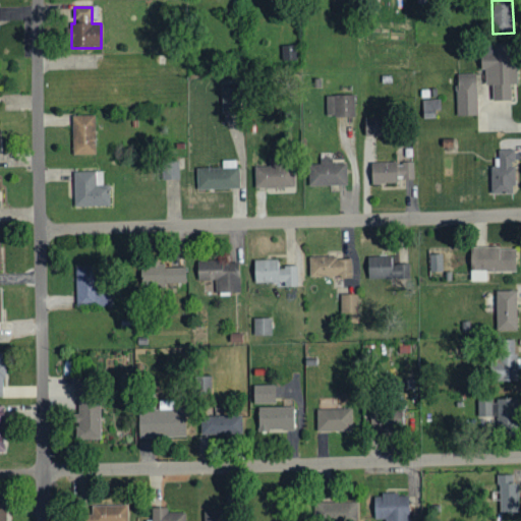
[(493,102),(510,102),(510,84),(515,84),(515,45),(485,45),(485,54),(480,54),(480,69),(485,69),(485,85),(493,85),(493,102)]
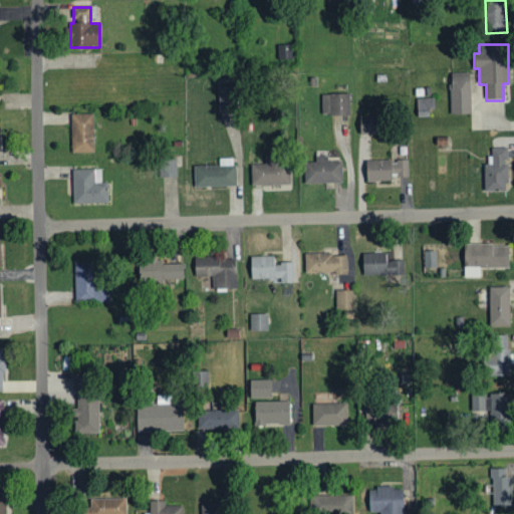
[(470,73),(450,73),(451,114),(471,114),(470,73)]
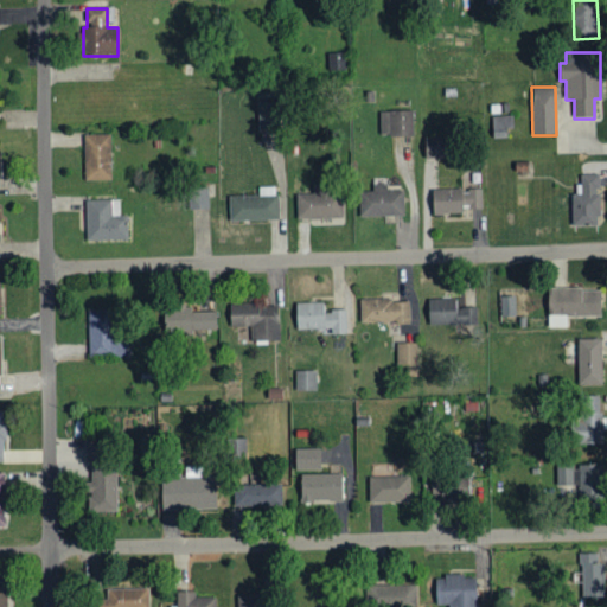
[(259,131),(279,129),(278,102),(259,103),(259,131)]
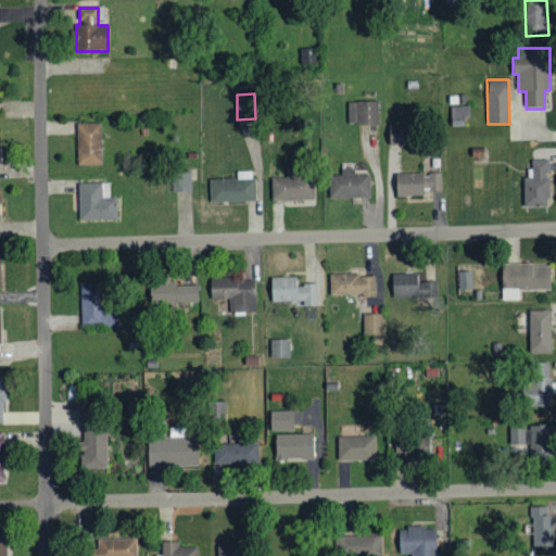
[(378,102),(348,102),(348,126),(378,125),(378,102)]
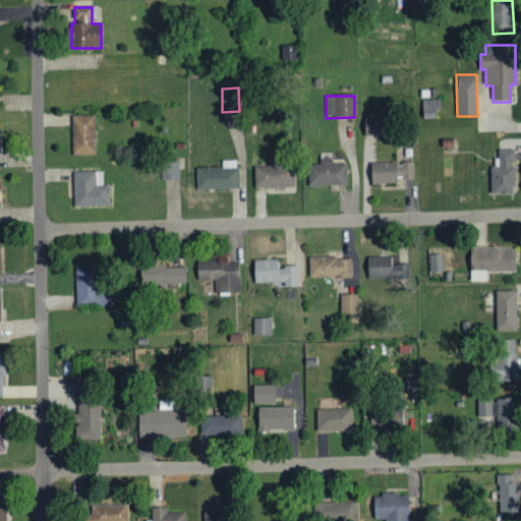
[(440,99),(422,99),(422,112),(440,112),(440,99)]
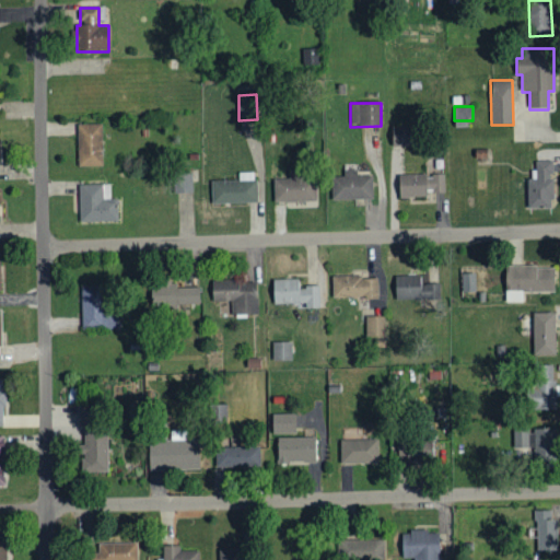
[(78,167),(102,166),(102,125),(78,125),(78,167)]
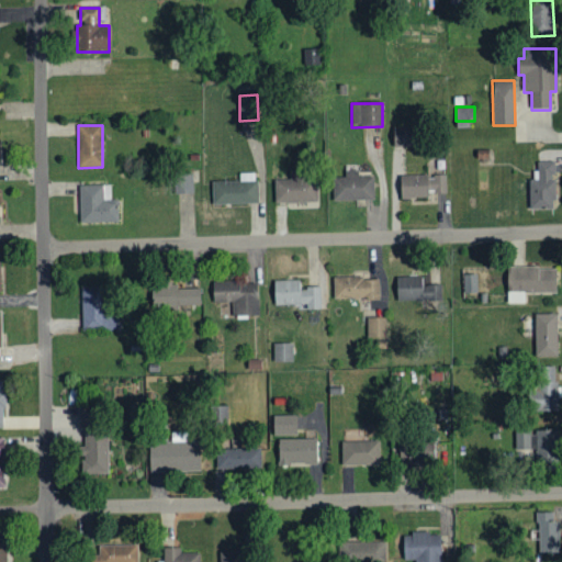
[(392,128),(393,147),(412,147),(412,127),(392,128)]
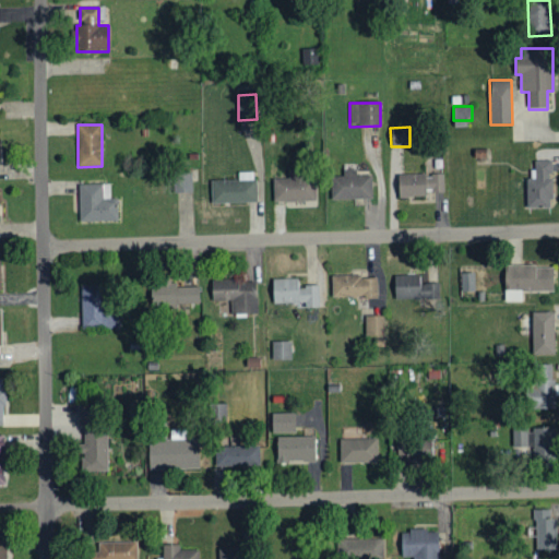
[(551,178),(551,162),(535,161),(534,179),(526,179),(526,209),(551,209),(551,178)]
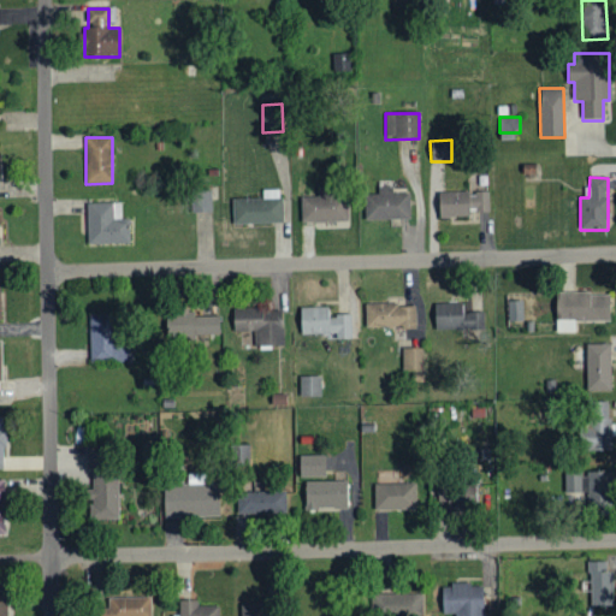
[(365,221),(409,220),(409,194),(392,194),(391,187),(379,187),(379,195),(365,195),(365,221)]
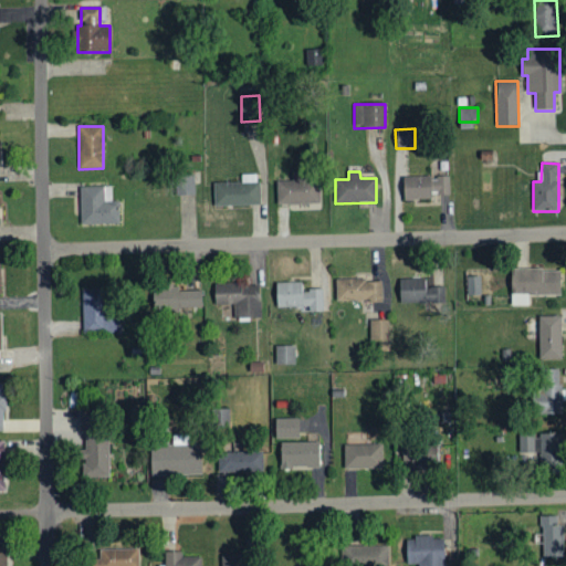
[(176,196),(195,195),(194,175),(175,176),(176,196)]
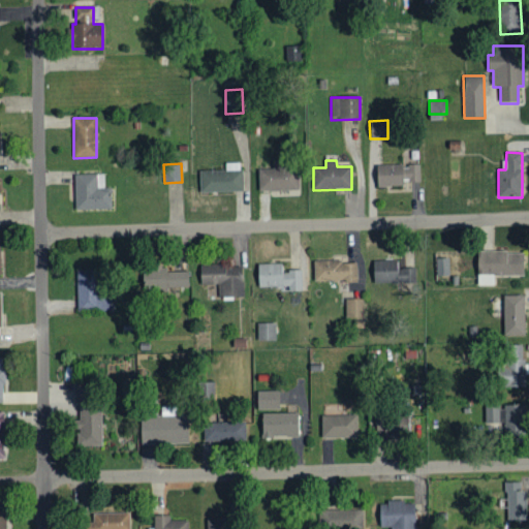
[(225,170),(199,172),(199,193),(242,192),(241,163),(225,163),(225,170)]
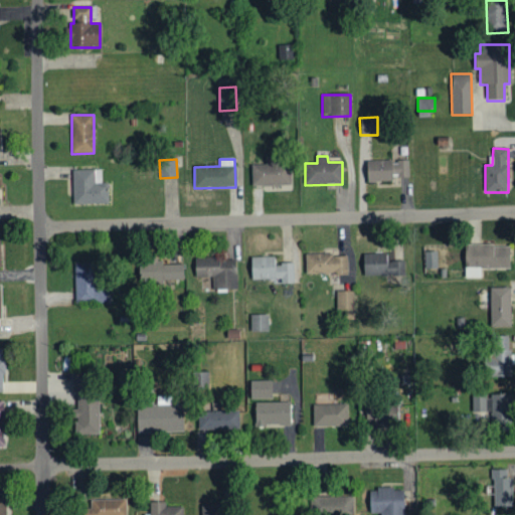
[(366,161),(366,182),(393,181),(392,177),(408,177),(407,160),(366,161)]
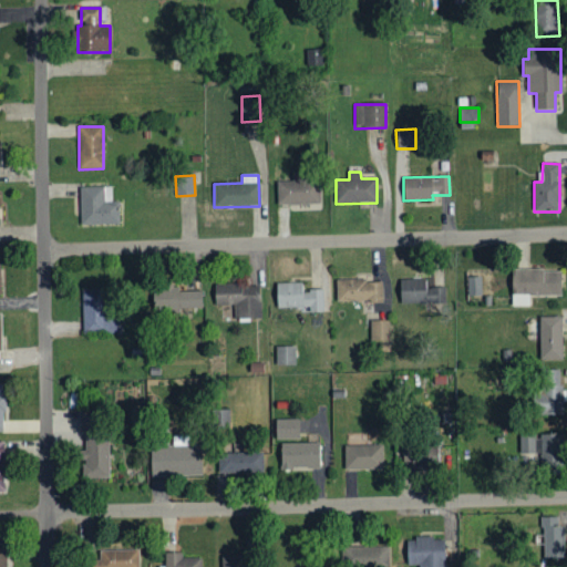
[(277,204),(320,206),(320,183),(277,182),(277,204)]
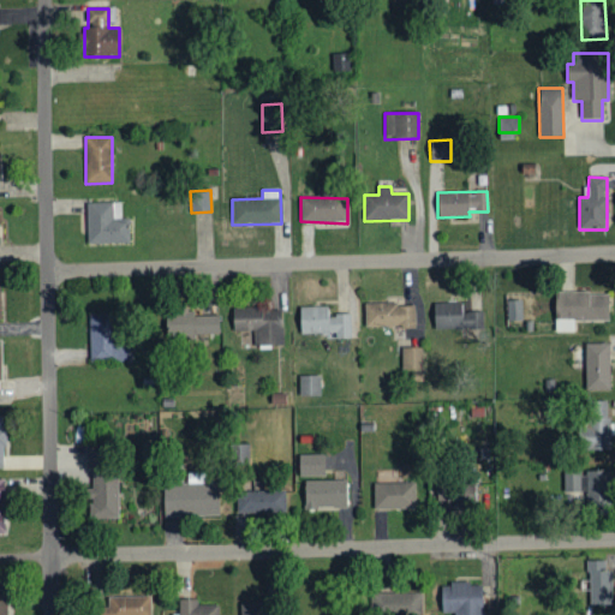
[(88,245),(130,244),(129,219),(120,219),(120,202),(87,203),(88,245)]
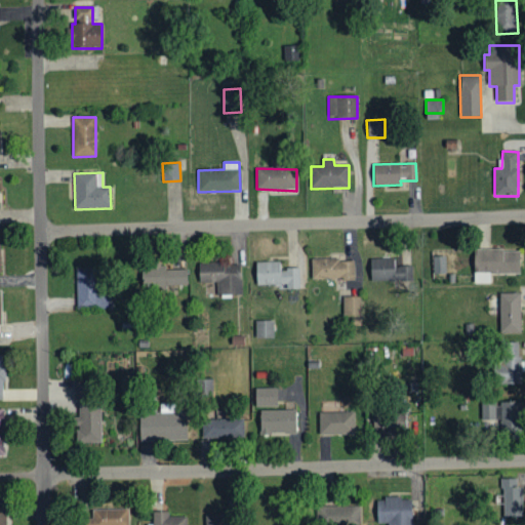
[(474,284),(490,284),(490,274),(519,275),(520,250),(474,250),(474,284)]
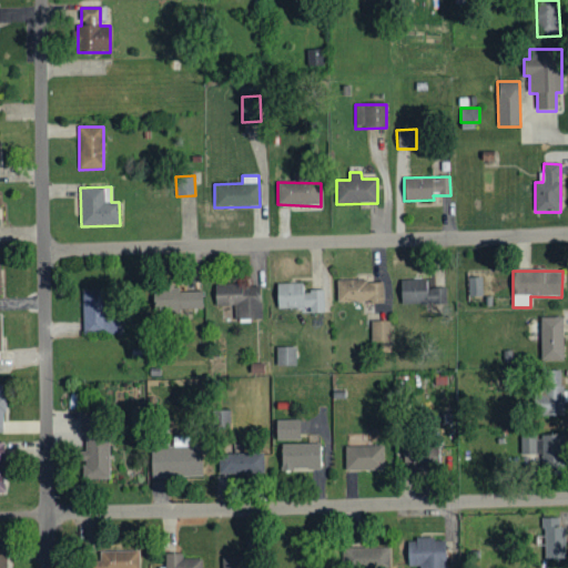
[(467,277),(468,297),(483,297),(482,277),(467,277)]
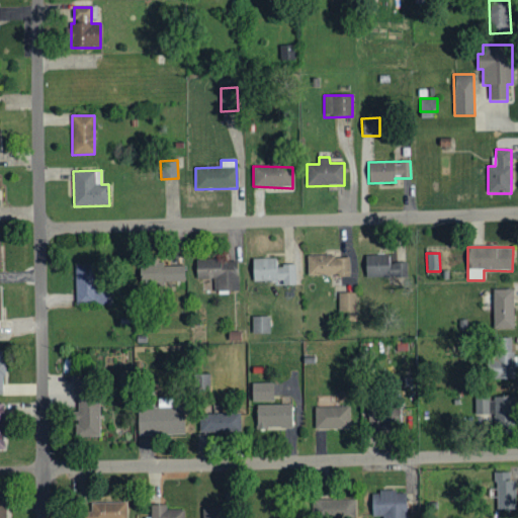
[(390,255),(365,256),(365,278),(407,277),(407,262),(390,263),(390,255)]
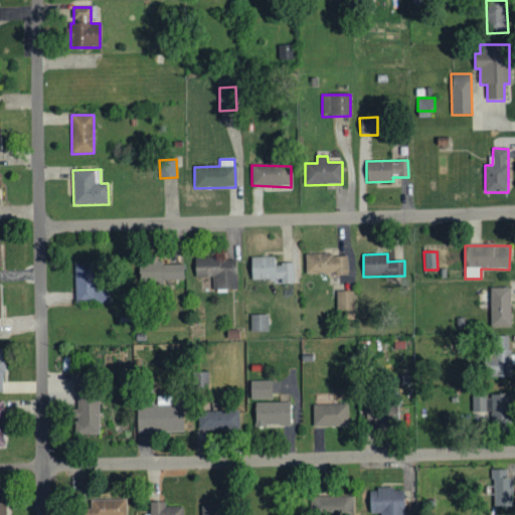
[(306,276),(348,275),(347,254),(305,255),(306,276)]
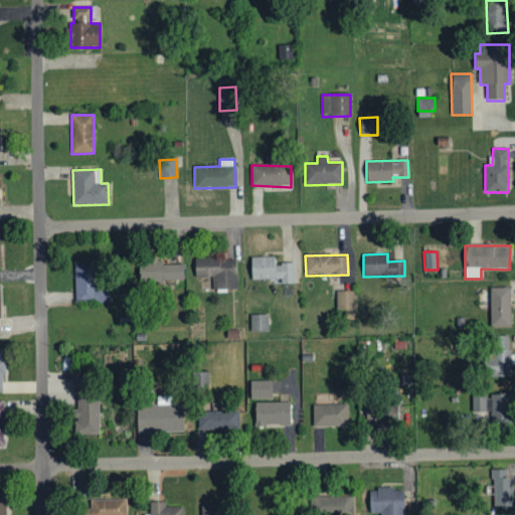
[(250,258),(250,281),(281,280),(281,285),(294,284),(293,264),(275,265),(275,258),(250,258)]
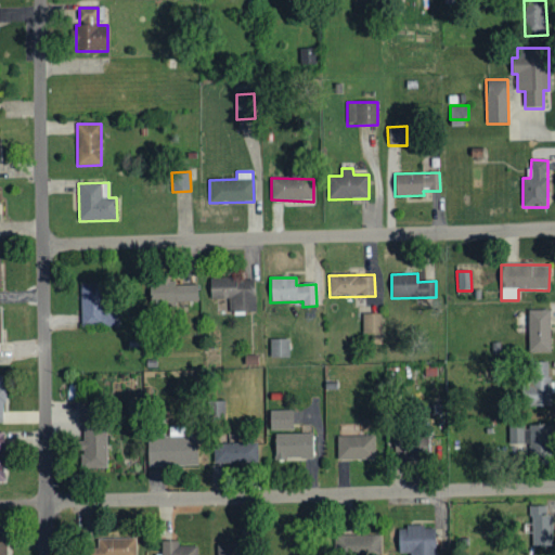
[(229,313),(255,312),(254,279),(209,280),(209,299),(229,299),(229,313)]
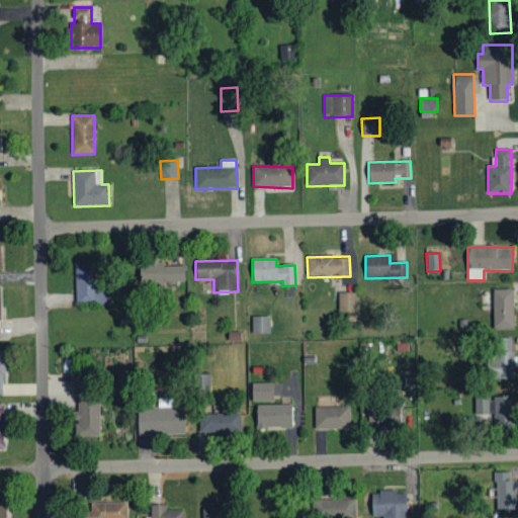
[(184,283),(184,266),(162,267),(162,262),(140,262),(140,284),(184,283)]
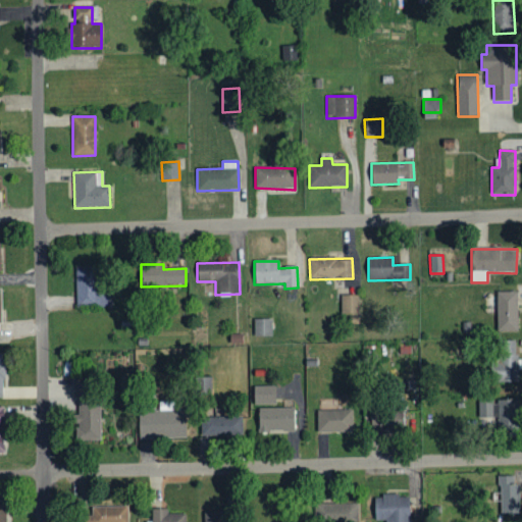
[(76,308),(112,307),(112,289),(98,290),(97,266),(75,267),(76,308)]
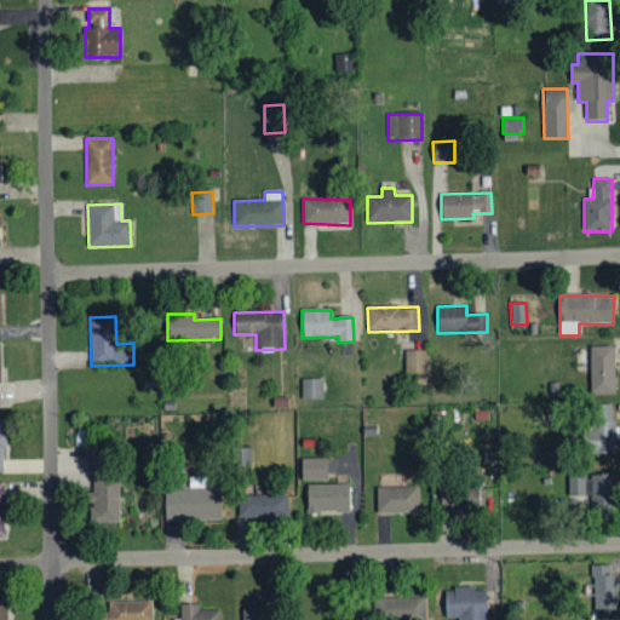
[(591,395),(615,394),(614,346),(589,348),(591,395)]
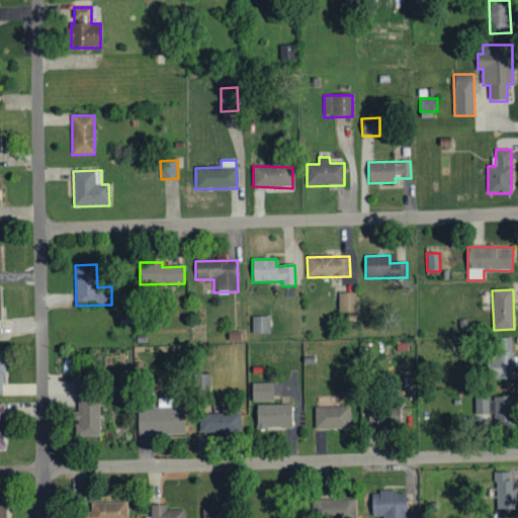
[(356,312),(356,293),(339,292),(339,312),(356,312)]
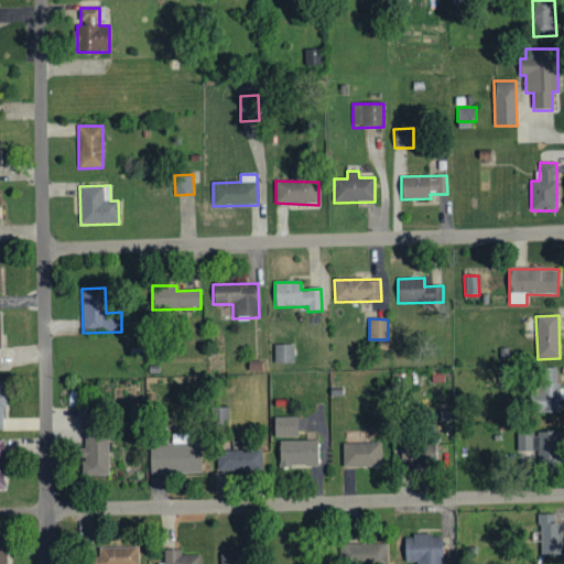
[(293,364),(293,345),(274,346),(274,364),(293,364)]
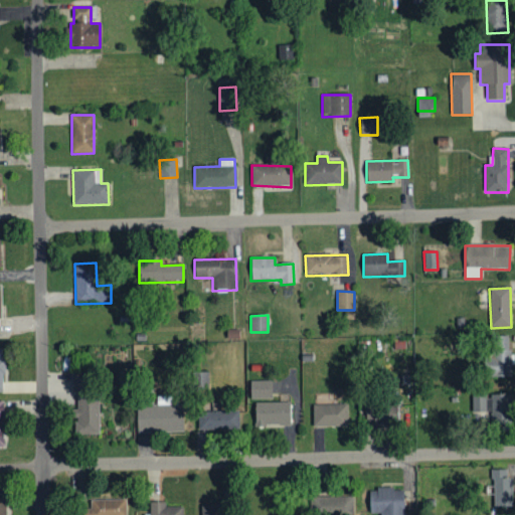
[(511,335),(489,335),(490,376),(511,376),(511,335)]
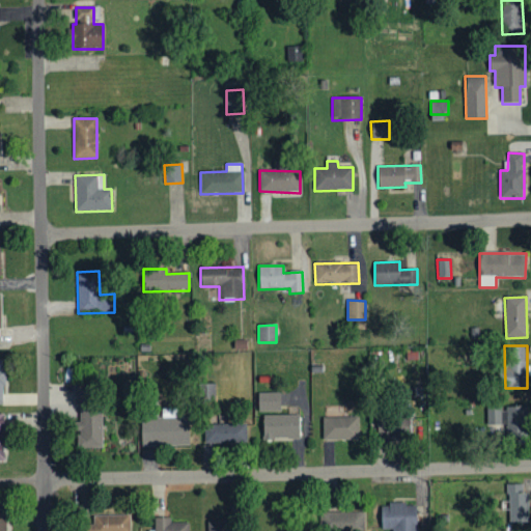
[(75,403),(86,403),(87,386),(75,386),(75,403)]
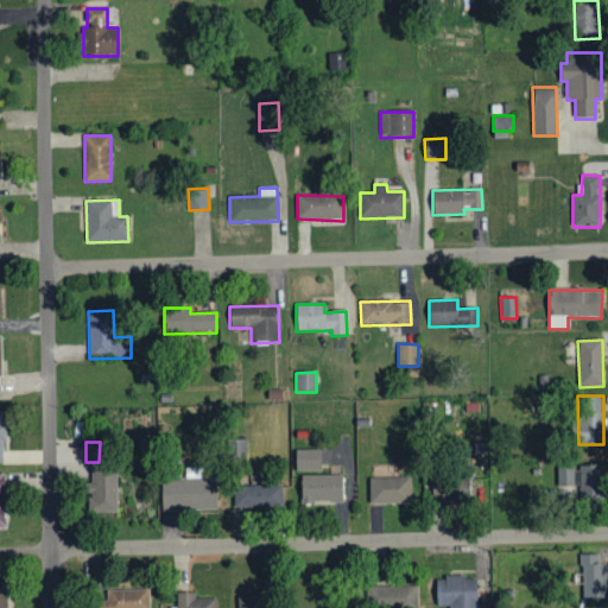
[(320,448),(295,449),(296,470),(321,470),(320,448)]
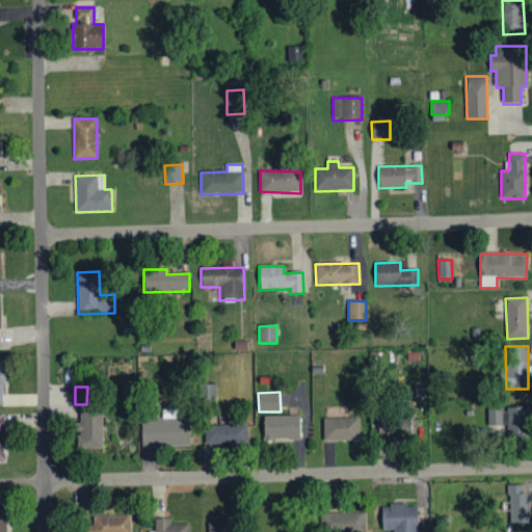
[(502,406),(487,406),(487,426),(502,426),(502,406)]
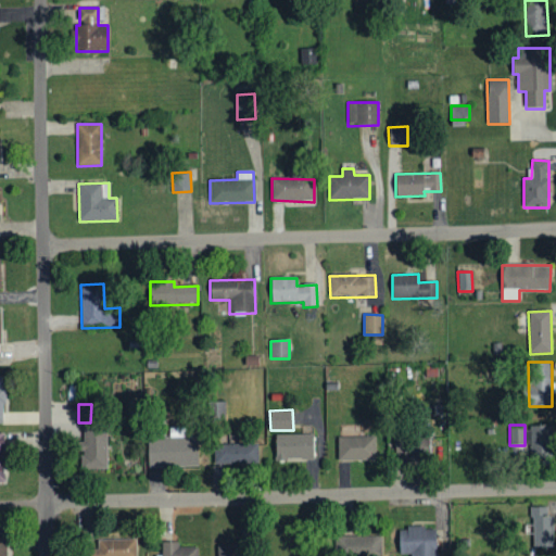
[(531,425),(530,457),(552,457),(552,425),(531,425)]
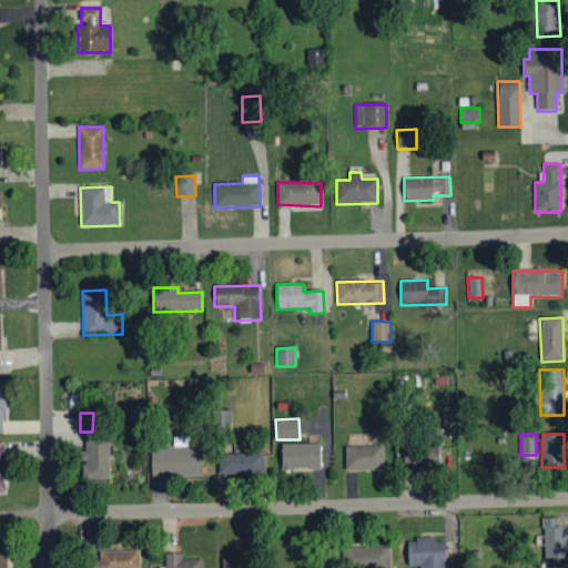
[(201,445),(189,445),(189,436),(172,436),(173,446),(150,447),(151,477),(202,475),(201,445)]
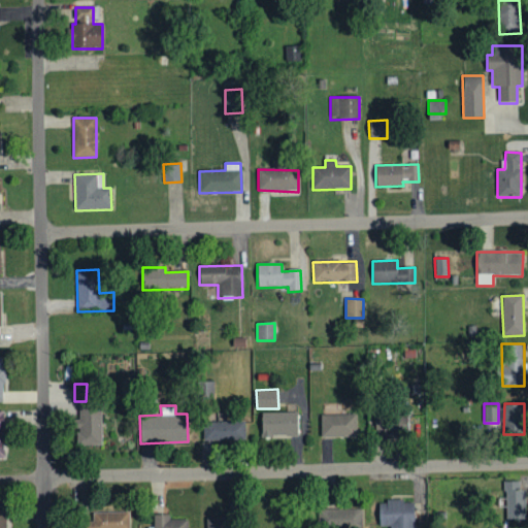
[(101,444),(102,408),(79,407),(78,444),(101,444)]
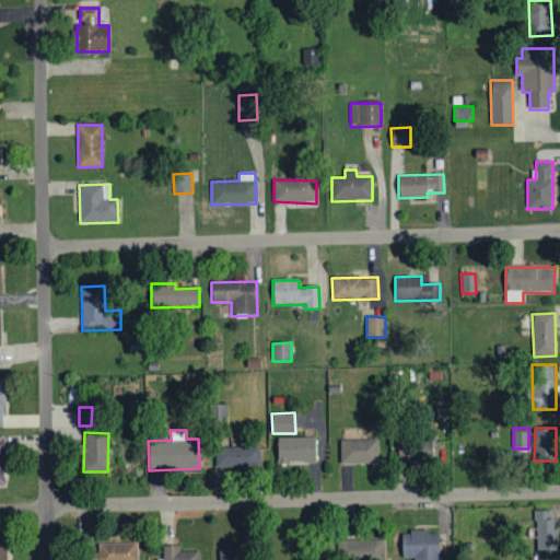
[(432,434),(397,433),(397,455),(407,455),(407,463),(432,463),(432,434)]
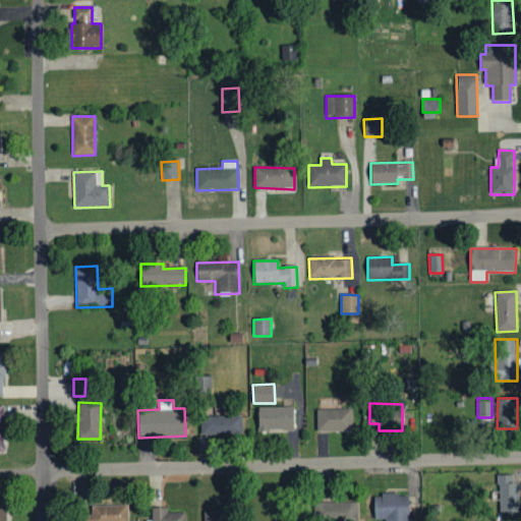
[(257,406),(258,430),(294,430),(293,406),(257,406)]
